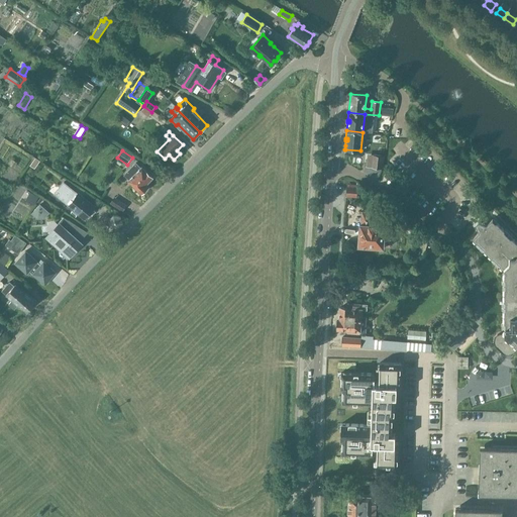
[(383,157),(374,156),(373,167),(382,168),(383,157)]
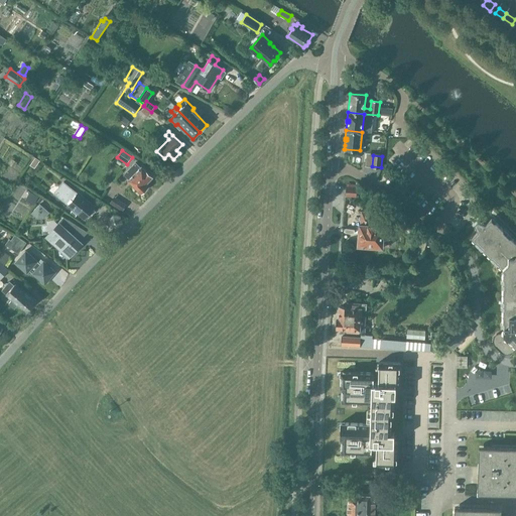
[(35,157),(30,165),(34,168),(39,160),(35,157)]
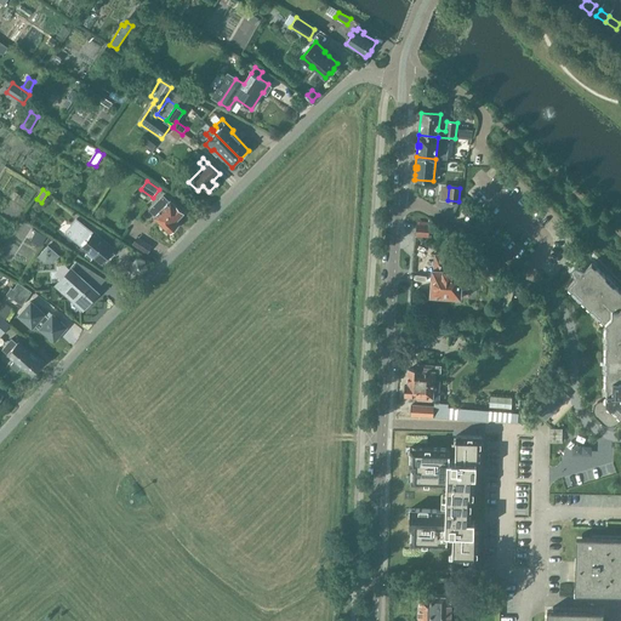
[(170,201),(164,195),(149,210),(155,216),(154,217),(170,233),(177,226),(175,223),(183,214),(170,201)]
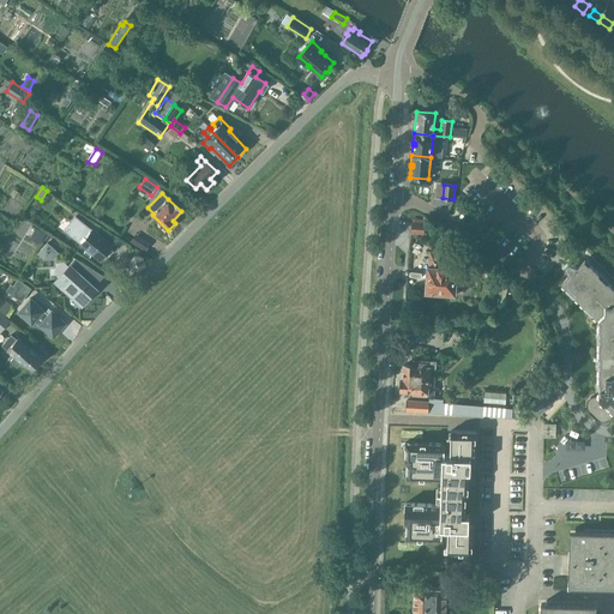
[(79,242),(98,259),(110,245),(90,228),(91,228),(76,216),(68,224),(73,229),(70,234),(68,235),(79,242)]
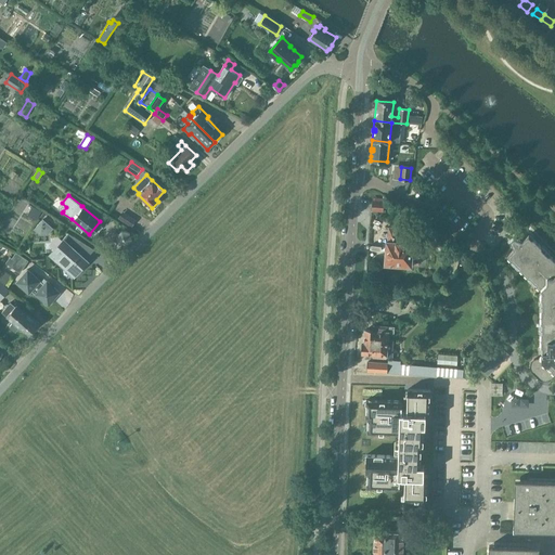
[(373,211),(383,211),(384,198),(373,198),(373,211)]
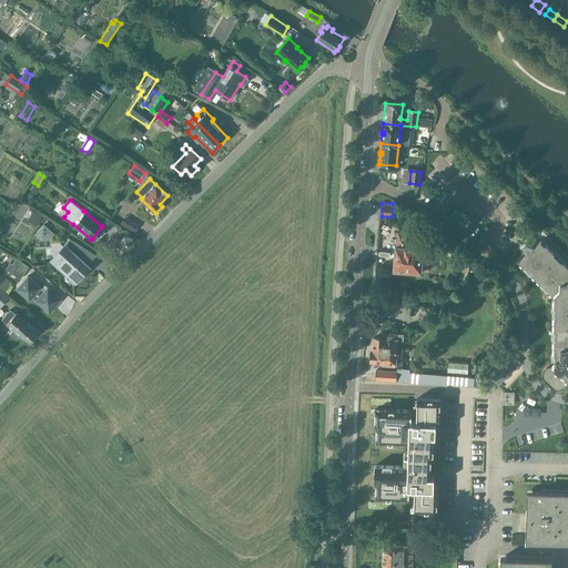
[(121,223),(134,232),(140,225),(125,216),(121,223)]
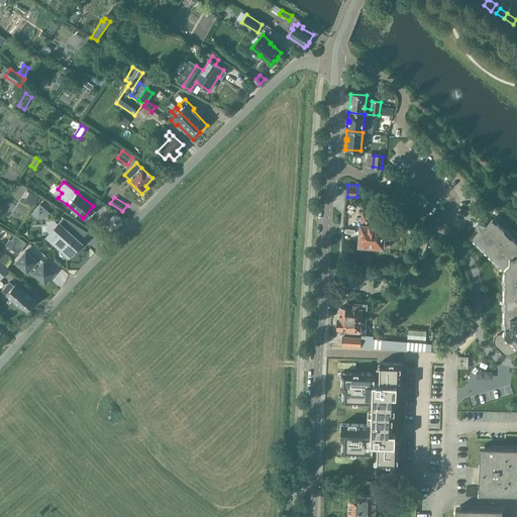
[(38,219),(48,211),(41,203),(31,212),(38,219)]
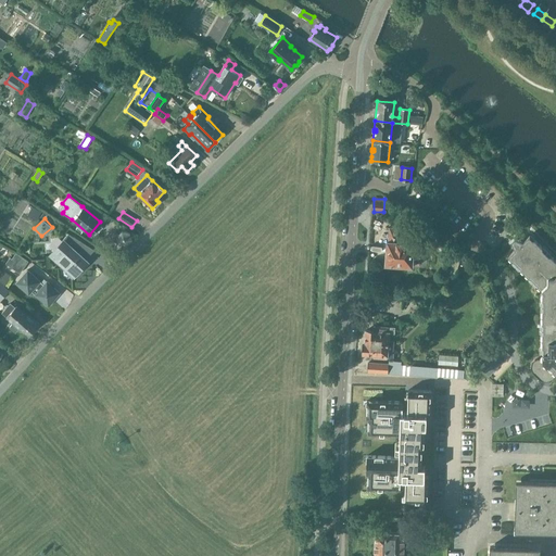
[(421,264),(422,249),(422,245),(421,243),(414,243),(414,242),(406,242),(406,239),(405,239),(406,229),(389,227),(389,241),(387,240),(386,264),(413,266),(413,265),(419,265),(421,264)]
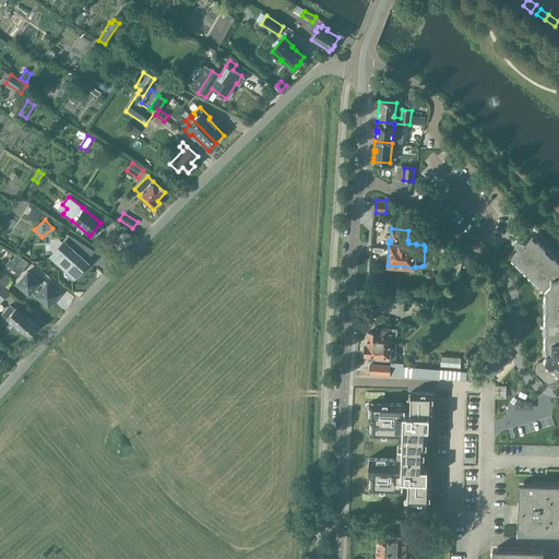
[(117,238),(120,246),(129,248),(134,241),(131,233),(122,232),(117,238)]
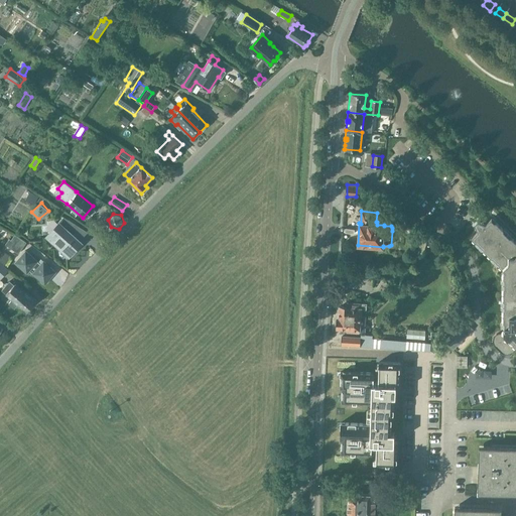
[(57,224),(58,224),(46,238),(69,258),(82,243),(70,232),(77,225),(63,218),(57,224)]
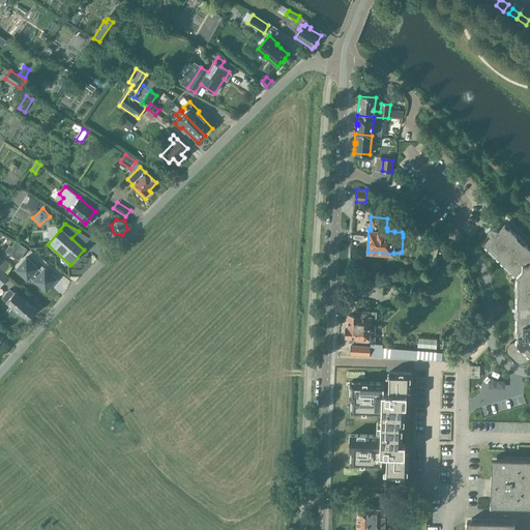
[(517,336),(517,343),(516,342),(514,342),(512,342),(511,343),(510,343),(509,344),(508,345),(507,346),(506,347),(506,348),(506,350),(506,351),(506,353),(507,355),(508,356),(516,363),(517,362),(524,362),(525,363),(529,357),(529,249),(525,244),(523,244),(517,238),(517,236),(509,229),(507,229),(504,226),(505,225),(498,231),(490,228),(488,230),(491,238),(484,244),(484,246),(488,249),(490,249),(496,256),(496,258),(504,265),(505,265),(512,271),(512,273),(516,276),(517,276),(518,278),(517,281),(517,285),(519,286),(519,295),(517,296),(517,307),(519,308),(519,318),(517,319),(517,329),(519,331),(519,335),(517,336)]
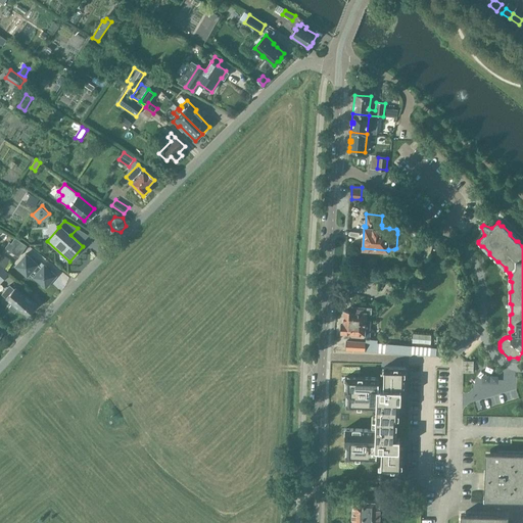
[(9,242),(5,248),(19,257),(27,246),(15,238),(11,243),(9,242)]
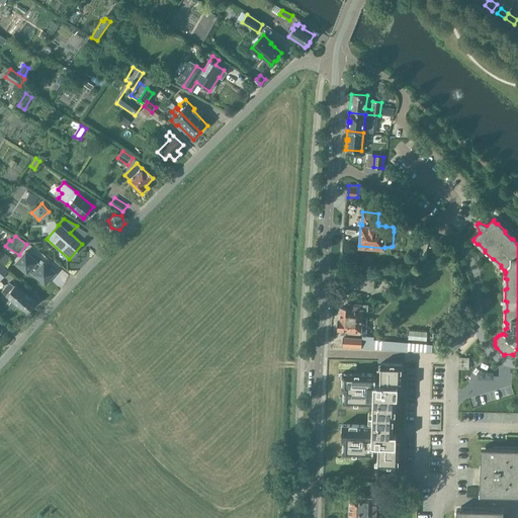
[(0,264),(3,267),(10,258),(5,255),(4,255),(0,251),(0,264)]
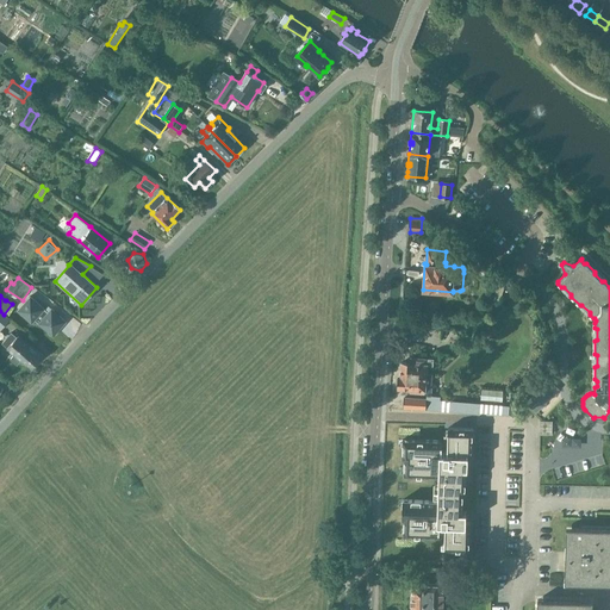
[(51,309),(49,312),(30,297),(18,311),(32,324),(35,321),(54,336),(66,322),(51,309)]
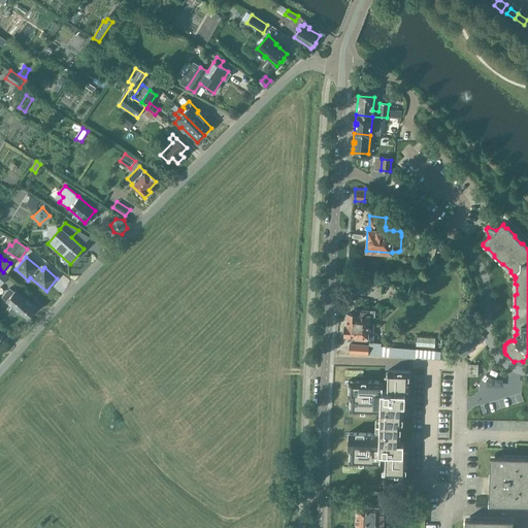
[(22,296),(15,291),(14,293),(9,289),(2,297),(6,301),(12,307),(9,311),(14,316),(19,311),(27,319),(36,308),(22,296)]
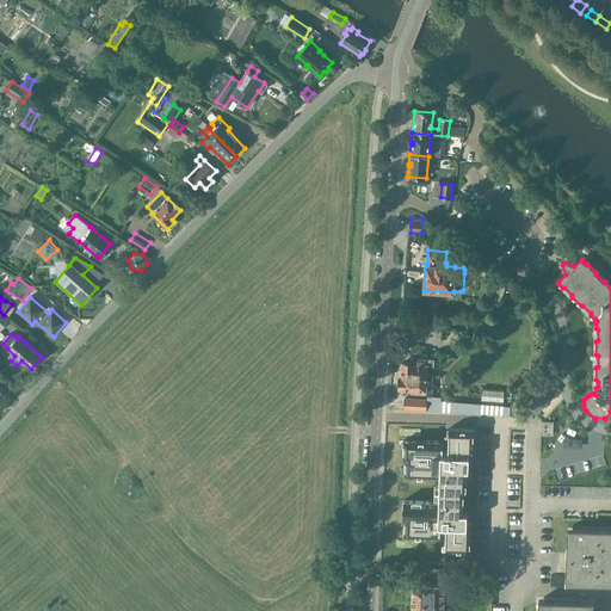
[(399,378),(399,390),(411,390),(414,392),(413,394),(425,395),(426,386),(433,386),(433,375),(426,375),(427,366),(433,366),(433,360),(412,359),(411,365),(402,364),(401,378),(399,378)]
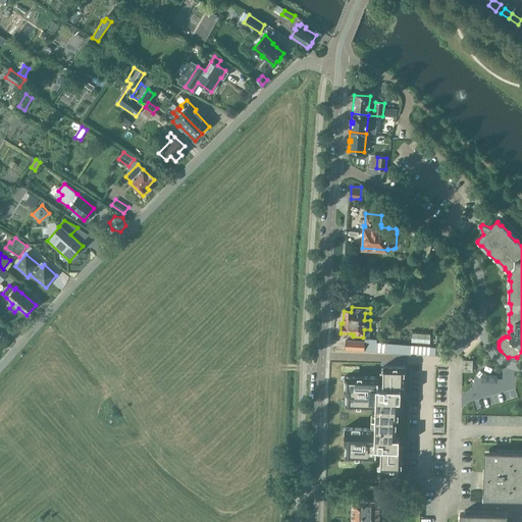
[(472,327),(453,348),(459,353),(477,332),(472,327)]
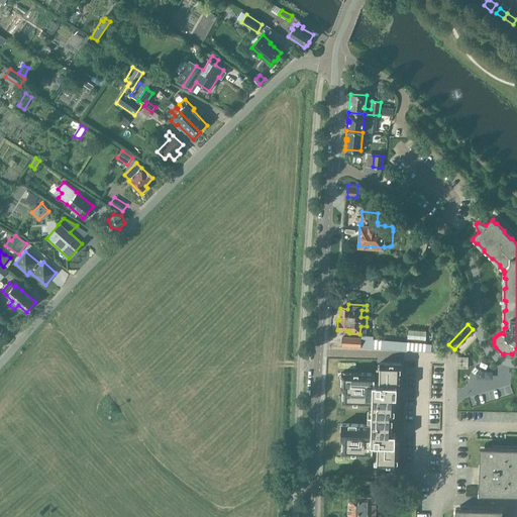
[(342,337),(342,346),(360,347),(360,341),(360,338),(342,337)]
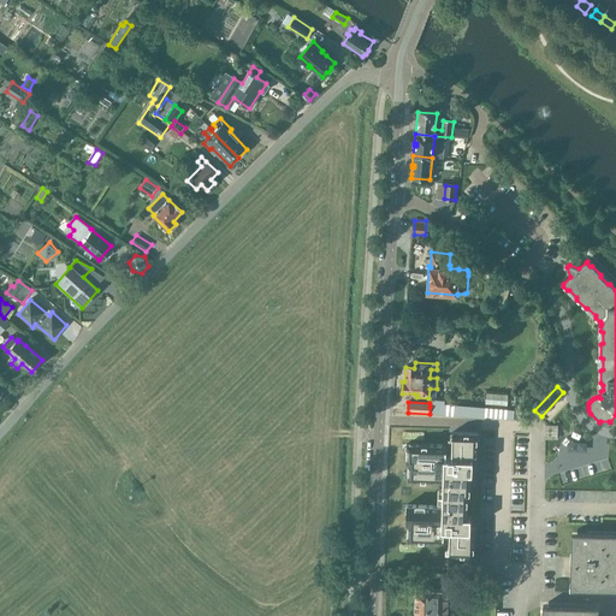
[(456,408),(455,416),(484,418),(485,409),(456,407),(456,408)]
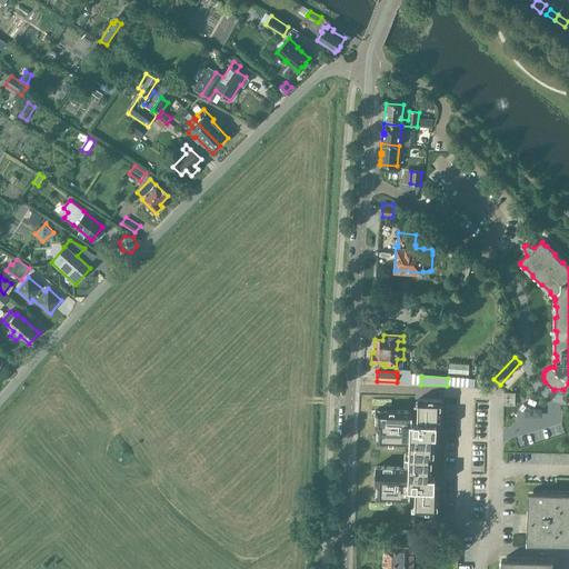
[(516,392),(503,392),(503,407),(516,407),(516,392)]
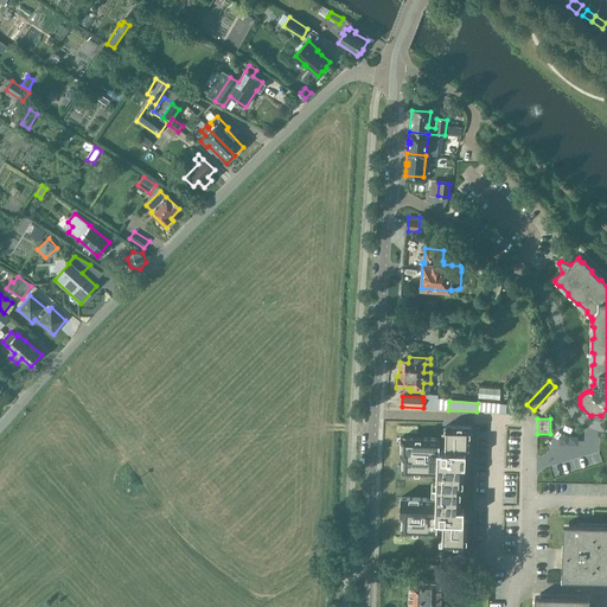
[(401,505),(401,516),(402,516),(402,525),(407,525),(407,534),(436,534),(438,522),(442,522),(442,547),(467,548),(468,521),(464,521),(464,516),(462,515),(462,511),(464,511),(464,509),(460,509),(461,489),(464,489),(464,465),(465,465),(465,464),(464,462),(464,459),(465,459),(465,454),(470,454),(471,427),(446,426),(445,452),(439,452),(440,439),(406,438),(406,446),(401,446),(401,457),(402,457),(402,465),(407,466),(407,473),(436,474),(436,480),(436,493),(436,498),(406,498),(406,505),(401,505)]
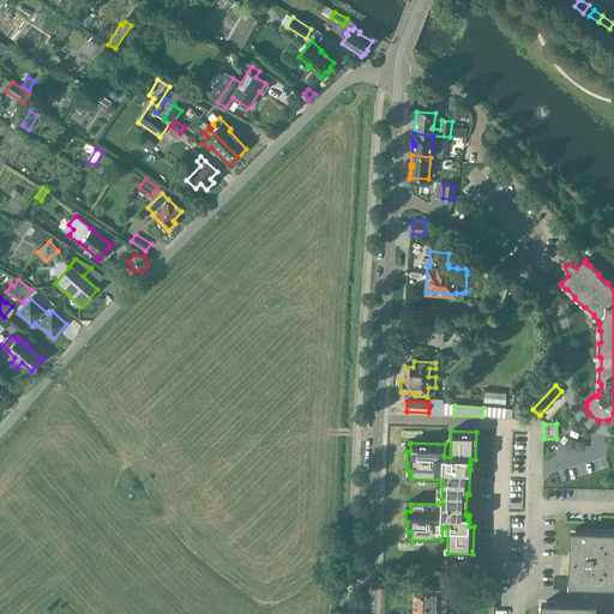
[(613,533),(570,533),(569,578),(569,587),(613,588),(613,533)]
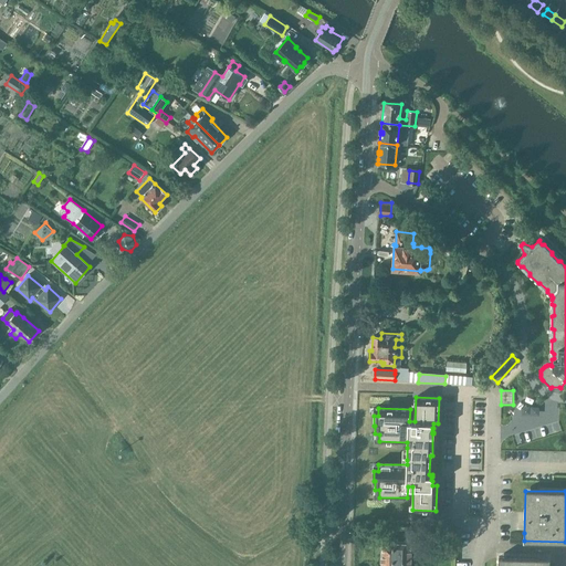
[(418,522),(418,530),(426,530),(426,535),(442,536),(442,523),(418,522)]
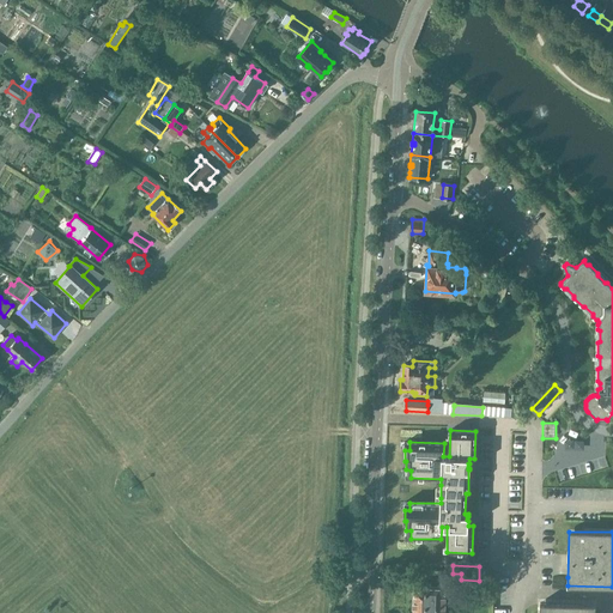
[(444,612),(445,586),(445,571),(431,571),(431,587),(428,587),(428,586),(414,586),(414,599),(414,612),(444,612)]
